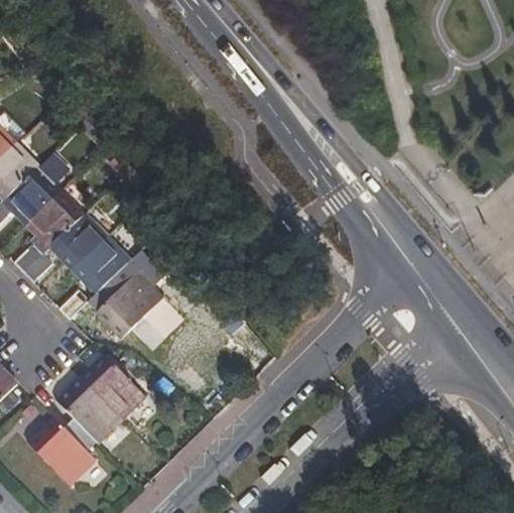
[(0,155),(13,143),(0,130),(0,155)]
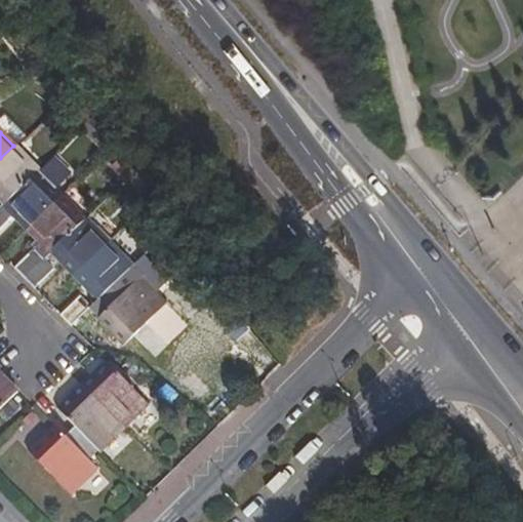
[(37,169),(13,146),(0,158),(0,198),(3,202),(37,169)]
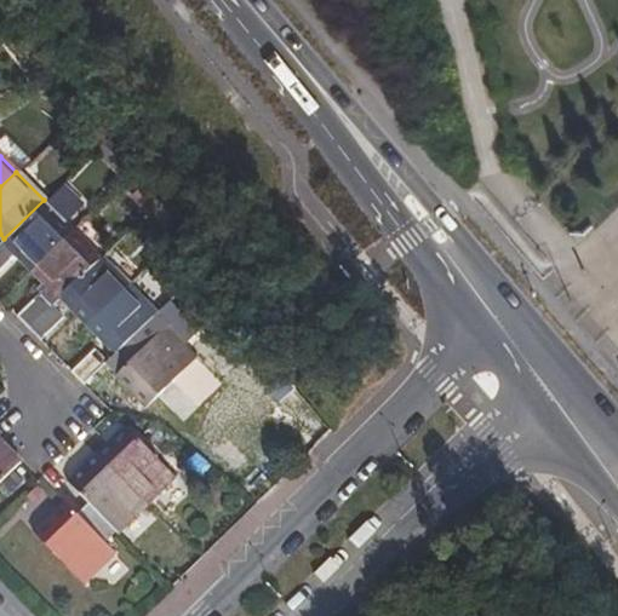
[(72,229),(44,200),(4,239),(16,251),(33,266),(72,229)]
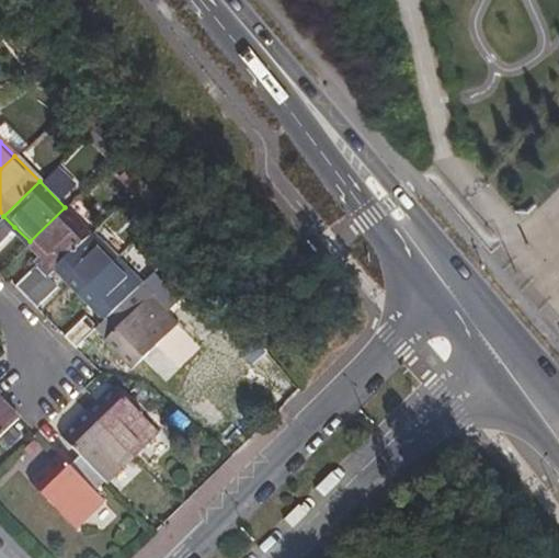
[(54,266),(89,232),(65,207),(30,241),(44,255),(14,285),(24,296),(45,275),(54,266)]
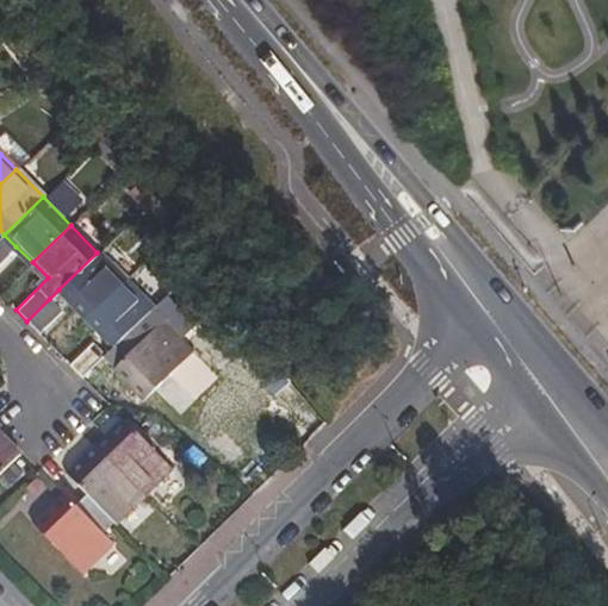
[(0,262),(16,247),(4,235),(0,238),(0,262)]
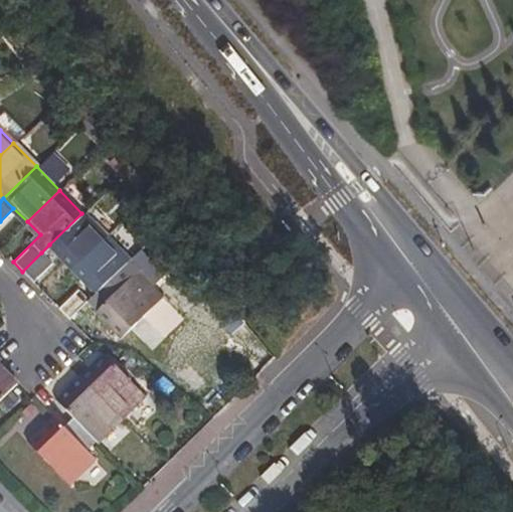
[(72,268),(105,235),(81,213),(49,244),(72,268)]
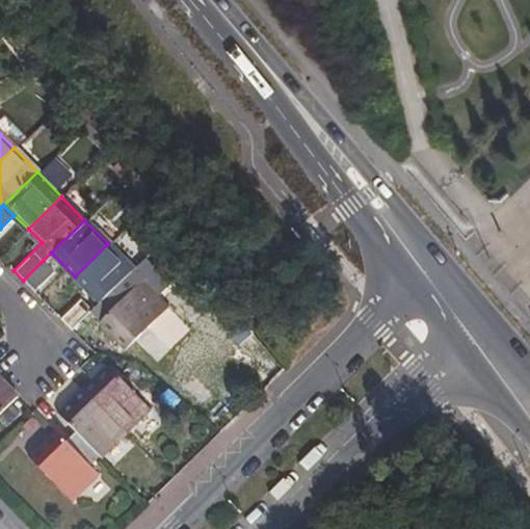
[(99,300),(132,268),(108,243),(75,276),(99,300)]
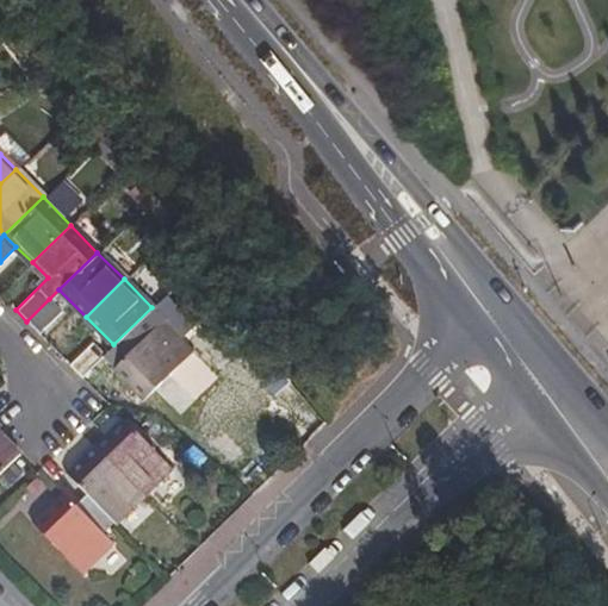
[(26,322),(38,333),(61,311),(49,299),(26,322)]
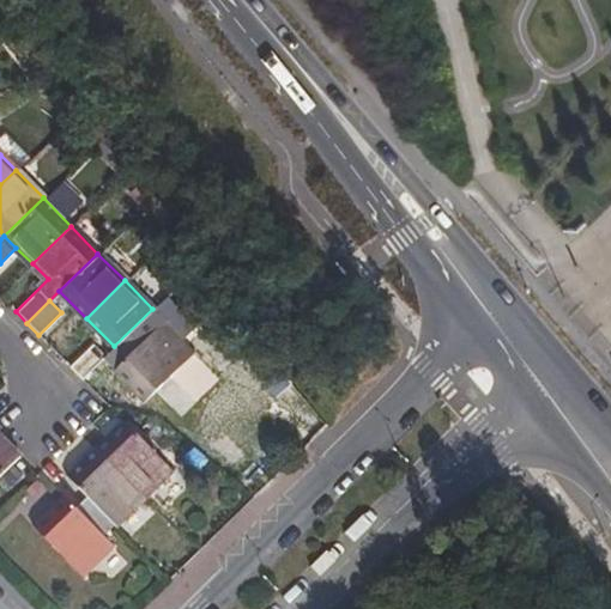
[(194,352),(152,309),(114,346),(126,359),(113,371),(143,402),(194,352)]
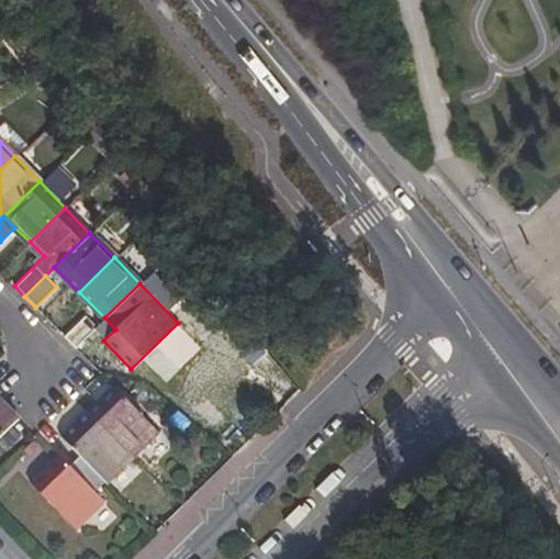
[(63,335),(75,347),(96,326),(84,315),(63,335)]
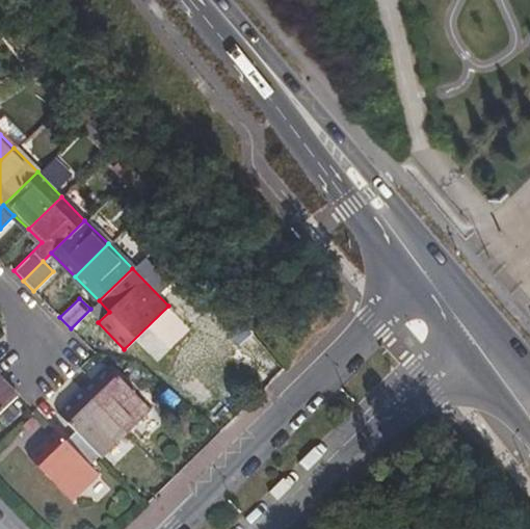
[(107,366),(83,389),(123,430),(147,406),(107,366)]
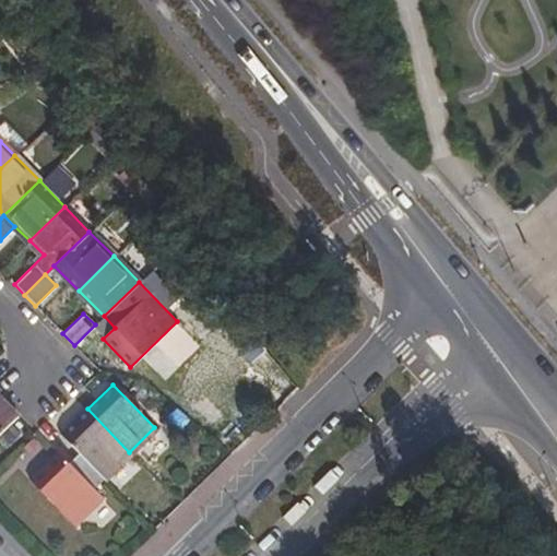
[(0,432),(18,416),(0,399),(0,432)]
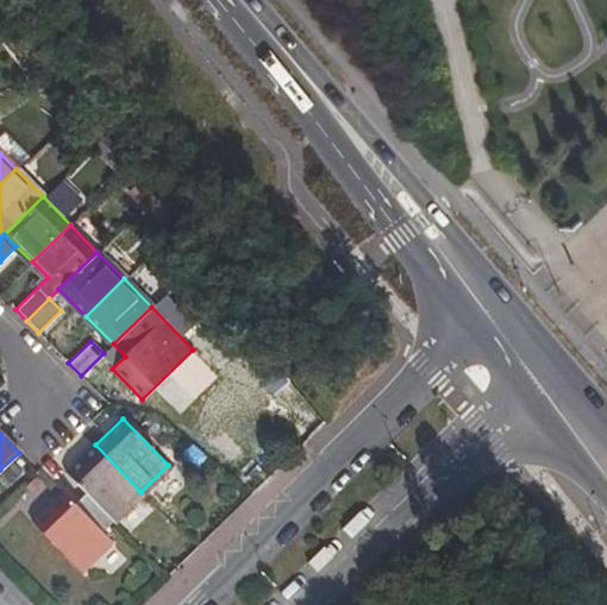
[(95,445),(68,472),(85,490),(113,518),(141,492),(95,445)]
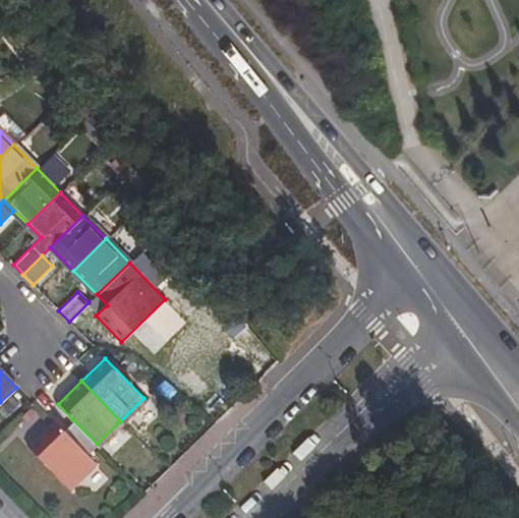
[(87,455),(97,444),(72,419),(62,429),(55,422),(29,448),(68,487),(94,463),(87,455)]
